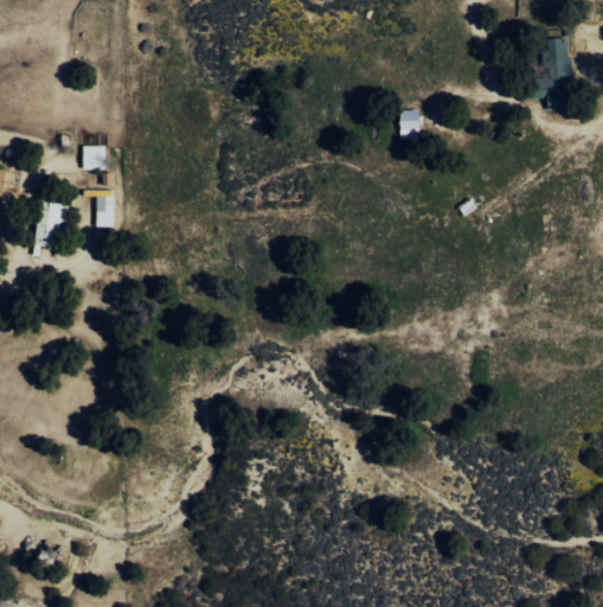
[(568,57),(564,38),(544,40),(546,59),(568,57)]
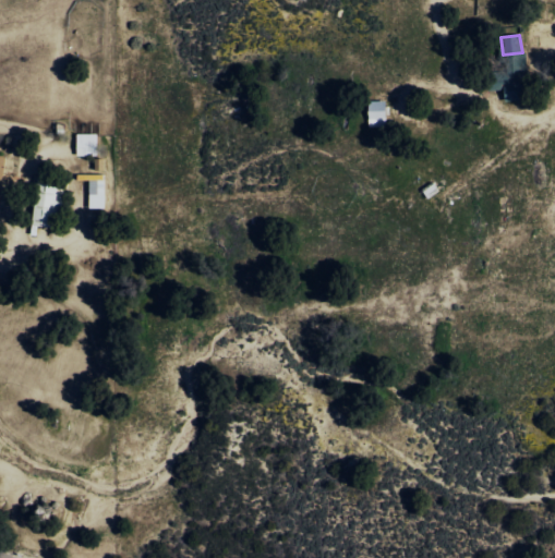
[(369,128),(386,128),(386,101),(369,101),(369,128)]
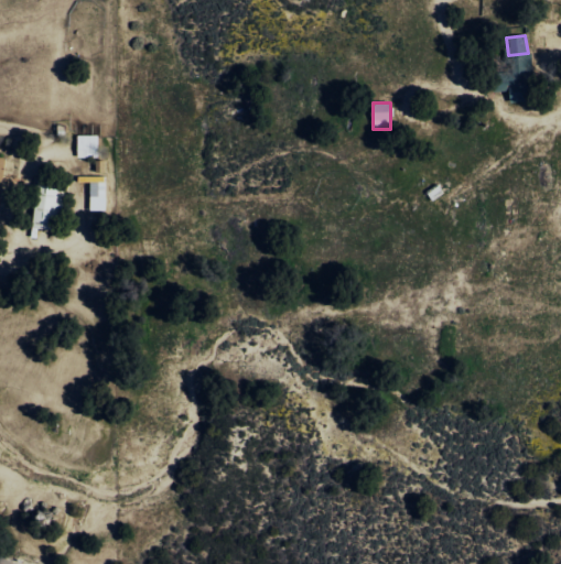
[(77,158),(97,158),(97,136),(77,136),(77,158)]
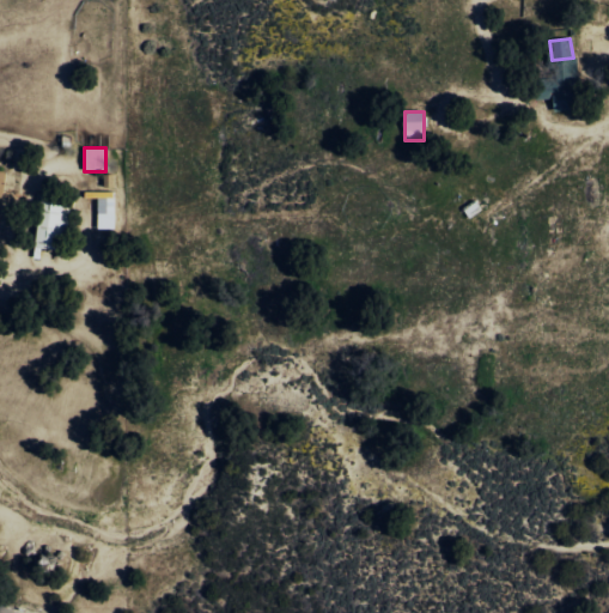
[(113,198),(96,198),(97,229),(114,229),(113,198)]
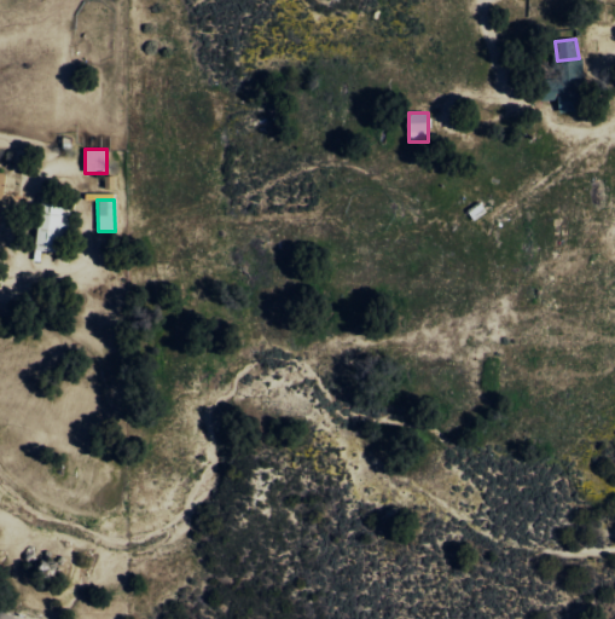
[(59,252),(62,206),(39,204),(38,252),(59,252)]
